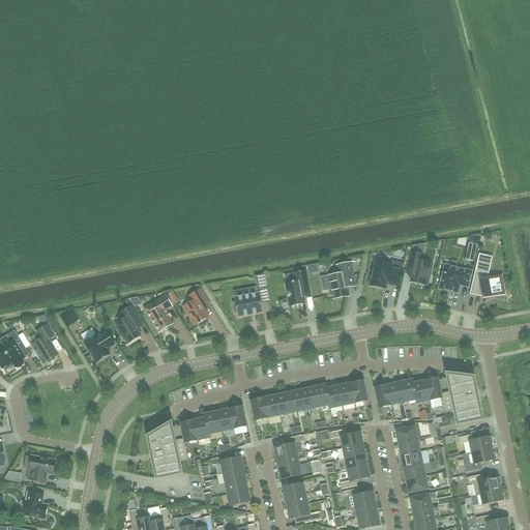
[(412,274),(410,282),(428,286),(433,264),(421,262),(422,255),(411,252),(406,273),(412,274)]
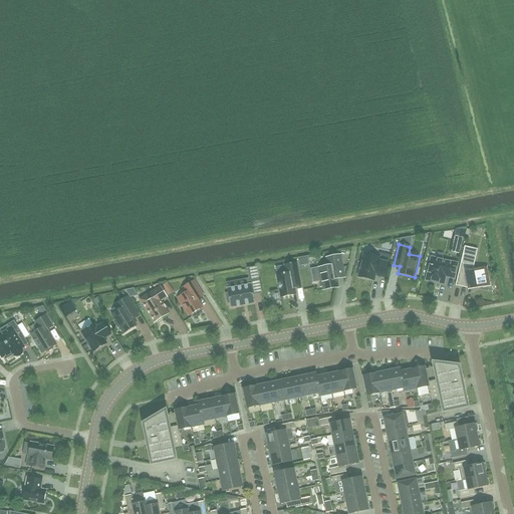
[(464,246),(455,285),(468,288),(468,290),(490,286),(487,267),(473,269),(477,249),(464,246)]
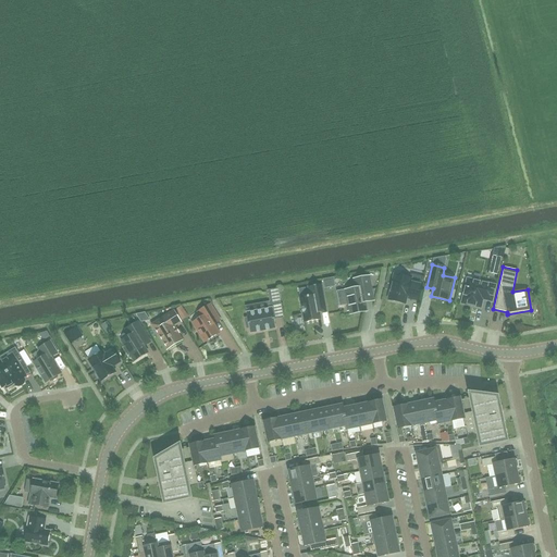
[(411,274),(410,279),(395,274),(388,300),(405,304),(406,296),(410,297),(409,298),(419,300),(424,277),(411,274)]
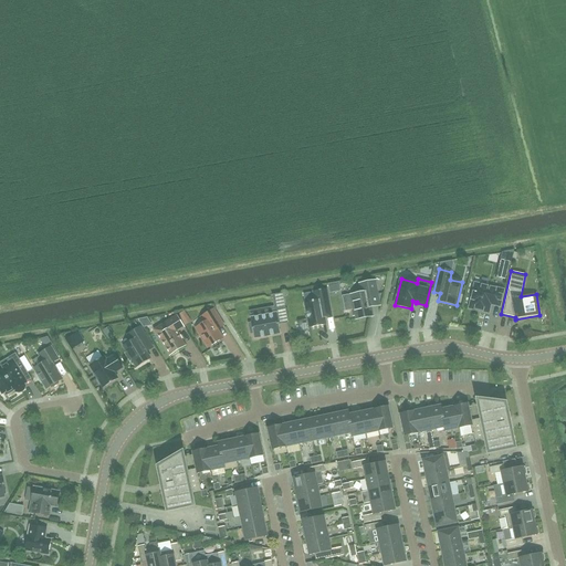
[(356,315),(356,320),(373,316),(370,307),(379,305),(375,282),(359,284),(362,293),(352,295),(354,308),(352,308),(353,316),(356,315)]
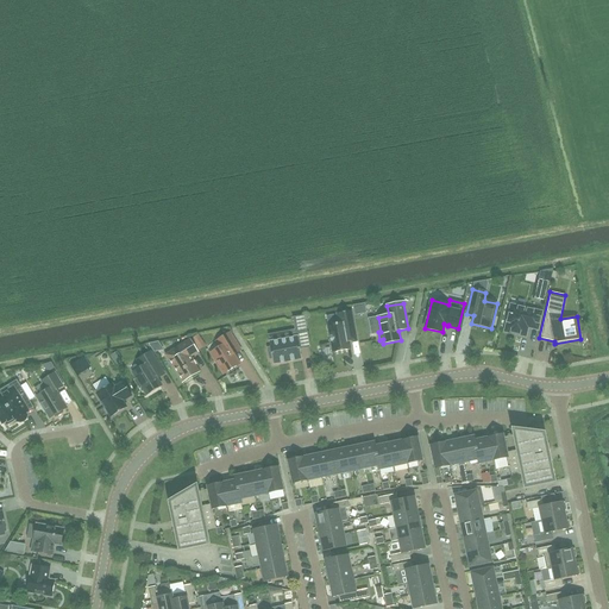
[(512,306),(506,331),(525,336),(527,327),(537,328),(541,313),(512,306)]
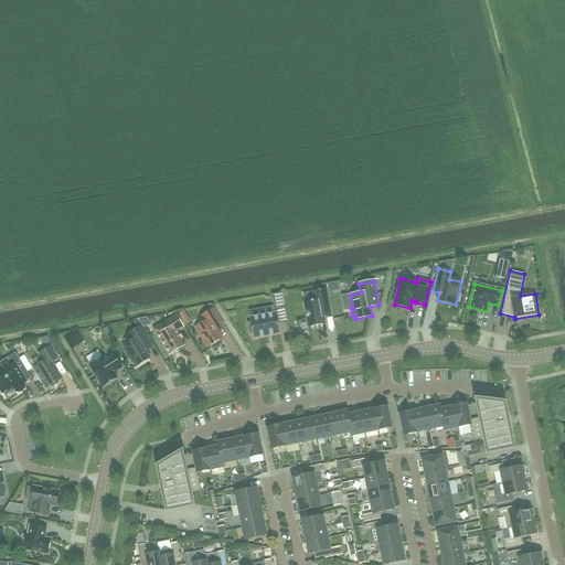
[(305,302),(309,328),(324,324),(323,318),(331,317),(326,289),(312,291),(315,300),(305,302)]
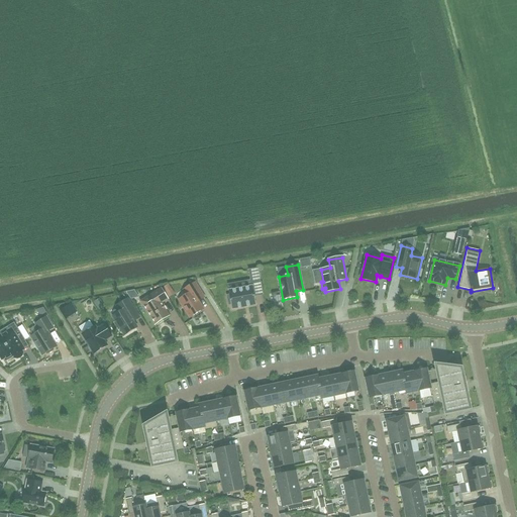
[(257,269),(249,271),(251,284),(260,283),(257,269)]
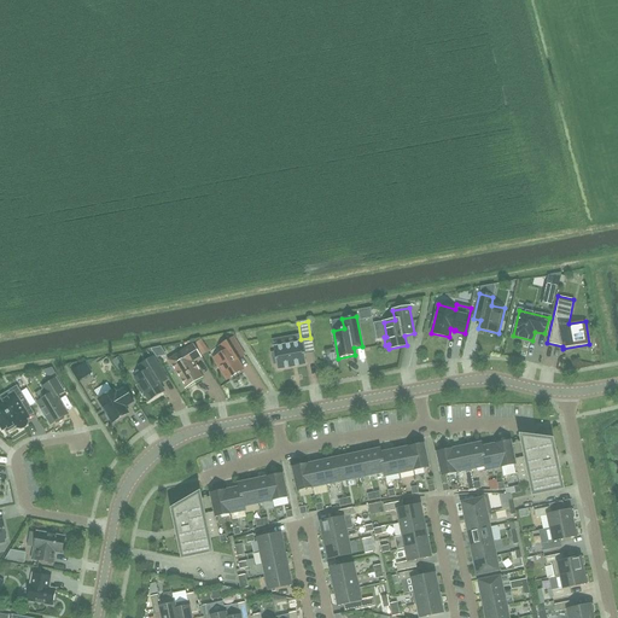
[(233,338),(220,347),(223,353),(214,357),(227,379),(242,369),(237,361),(244,356),(233,338)]
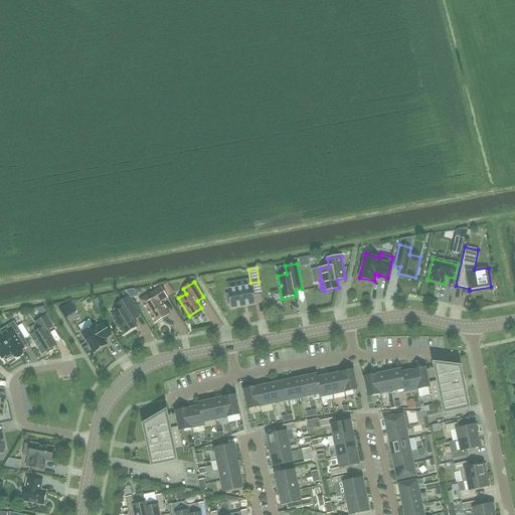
[(254,304),(251,285),(227,290),(228,294),(226,295),(228,304),(230,304),(231,308),(254,304)]
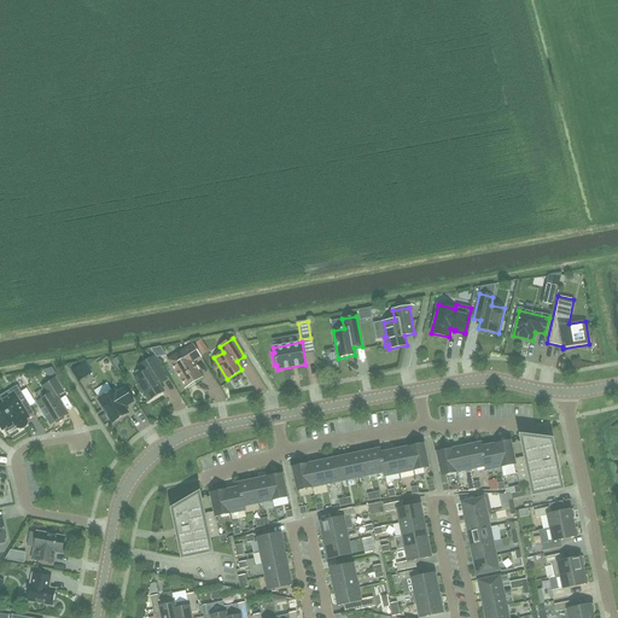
[(193,345),(169,360),(186,388),(202,378),(192,362),(200,357),(193,345)]
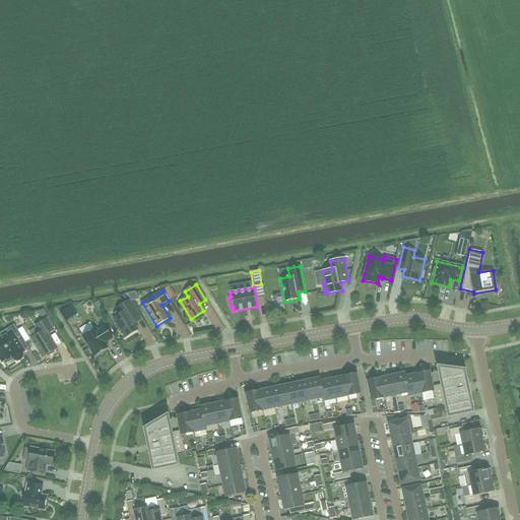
[(137,330),(134,324),(140,320),(128,301),(117,308),(121,314),(113,318),(117,324),(116,325),(119,331),(121,330),(125,337),(137,330)]
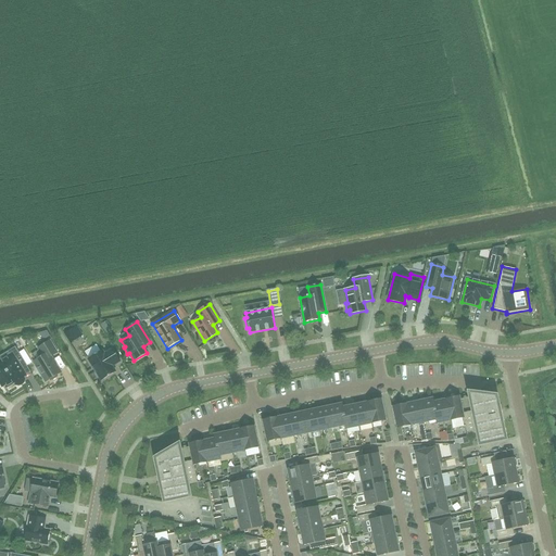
[(71,344),(77,340),(71,330),(64,335),(71,344)]
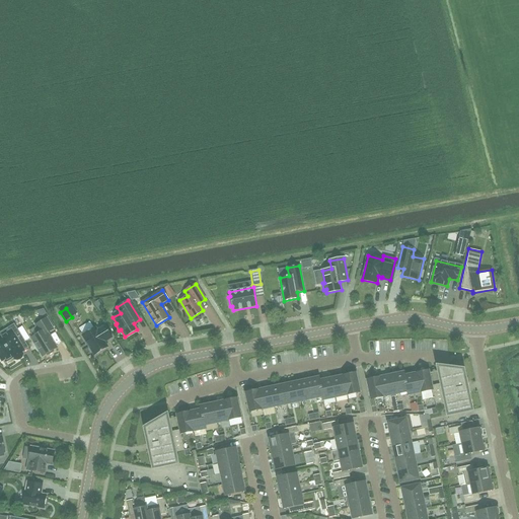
[(54,329),(47,318),(35,325),(40,330),(38,332),(39,335),(31,339),(34,344),(33,345),(38,352),(40,351),(43,356),(46,354),(48,356),(54,352),(53,350),(56,348),(47,334),(54,329)]
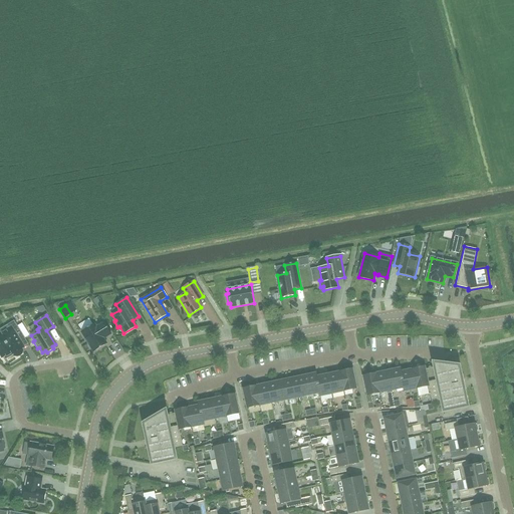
[(22,334),(14,321),(0,329),(0,352),(2,351),(6,358),(13,353),(15,355),(17,356),(20,355),(21,353),(22,351),(21,348),(15,338),(22,334)]
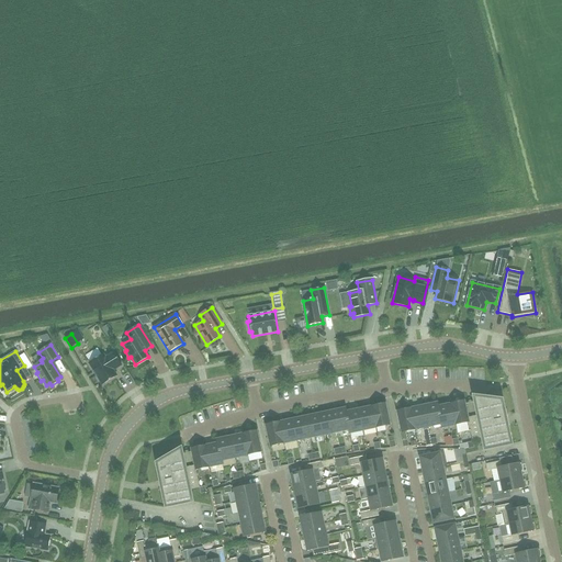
[(89,363),(102,385),(116,377),(113,370),(121,364),(113,352),(105,358),(103,355),(89,363)]
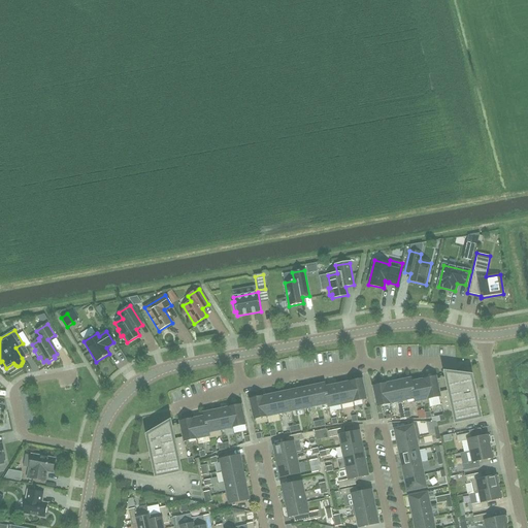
[(439,392),(440,396),(443,414),(453,411),(456,423),(480,418),(471,376),(446,373),(449,391),(439,392)]
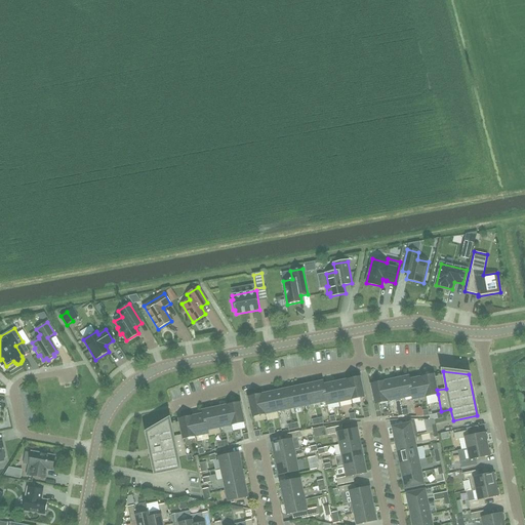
[(438,394),(437,390),(434,375),(420,377),(425,397),(438,394)]
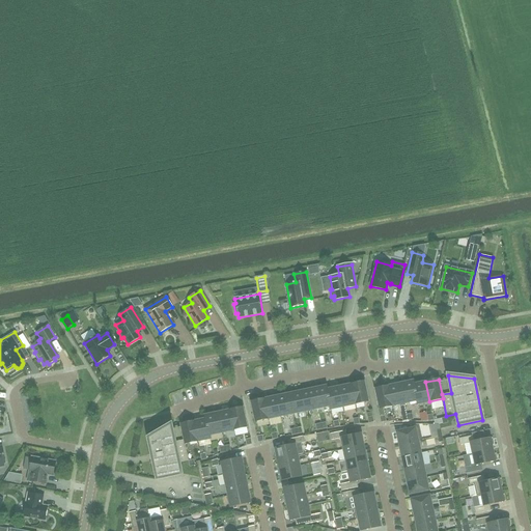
[(429,401),(425,382),(414,385),(413,381),(413,382),(417,404),(429,401)]
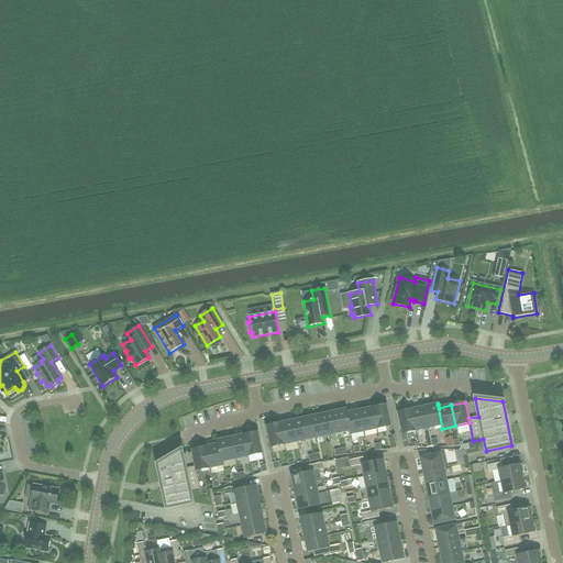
[(386,405),(372,408),(376,429),(390,426),(386,405)]
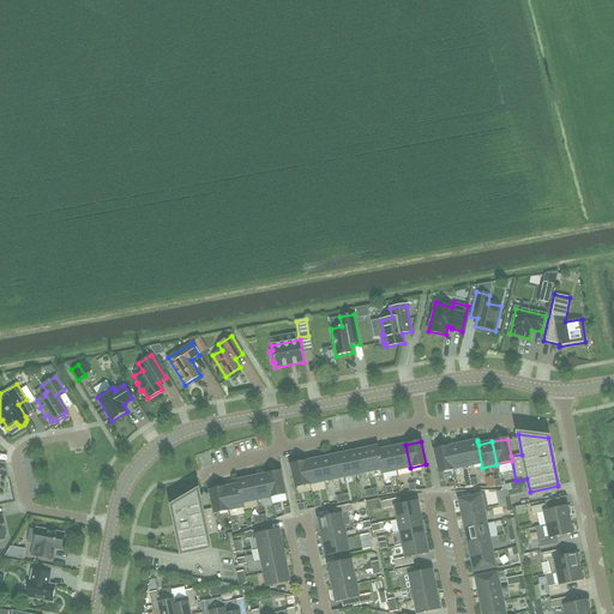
[(482,468),(477,441),(463,444),(468,467),(481,463),(482,468)]
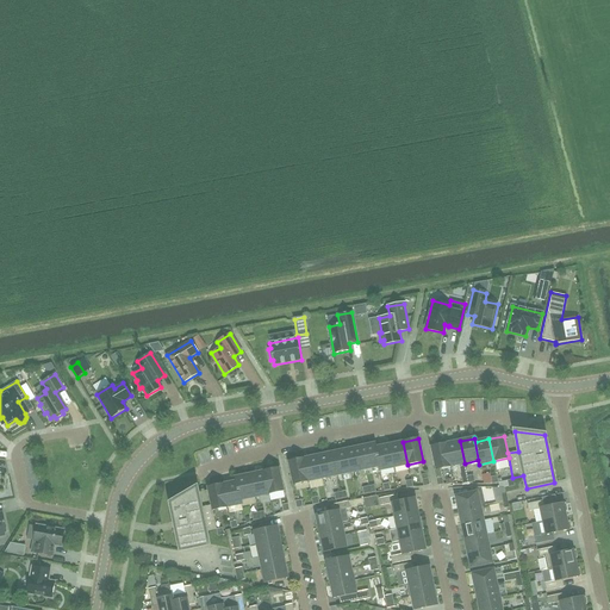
[(465,464),(460,441),(446,444),(450,466),(465,464)]
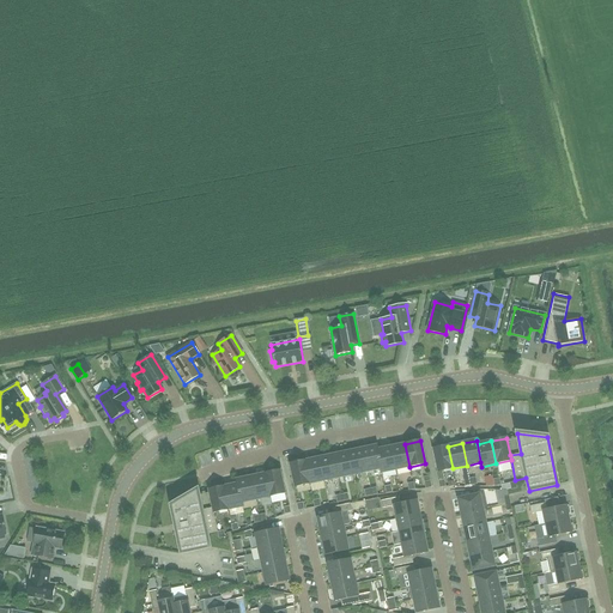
[(395,469),(410,467),(405,444),(390,447),(395,469)]
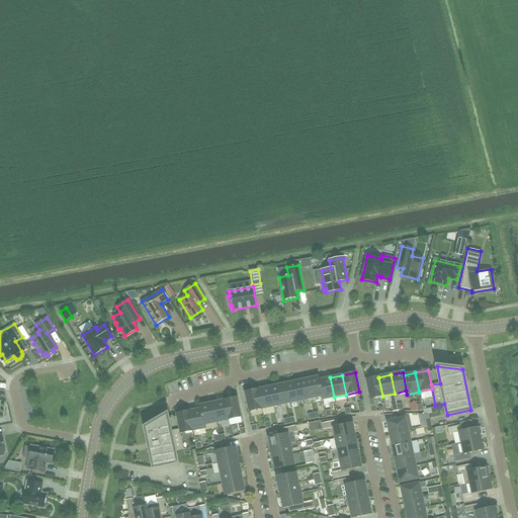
[(322,400),(334,397),(330,377),(319,380),(318,376),(318,377),(322,400)]
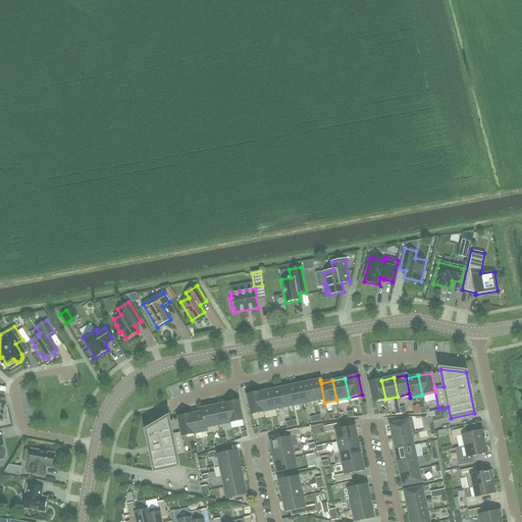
[(324,403),(320,380),(308,382),(312,402),(323,399),(324,403)]
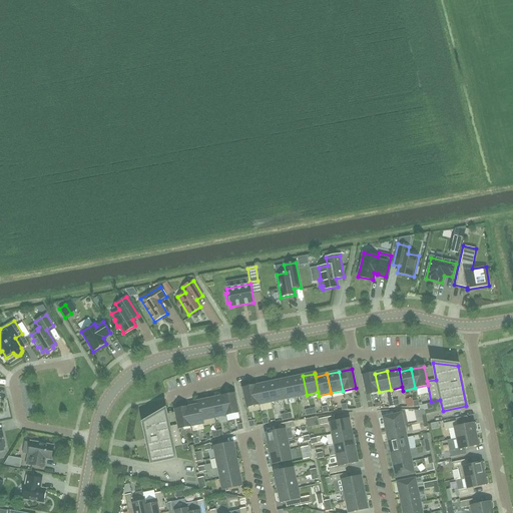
[(379,392),(375,374),(363,376),(366,395),(379,392)]
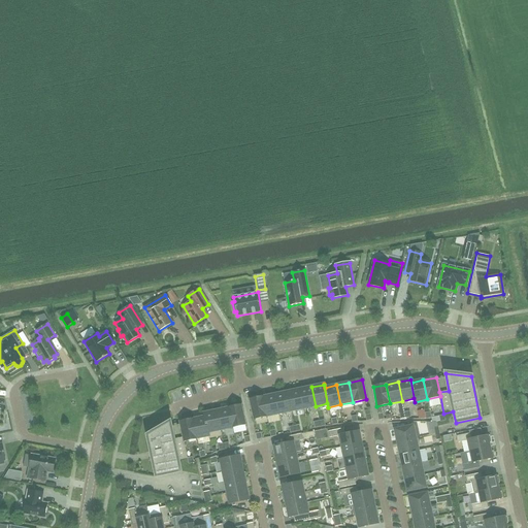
[(303,408),(316,406),(311,387),(299,390),(303,408)]
